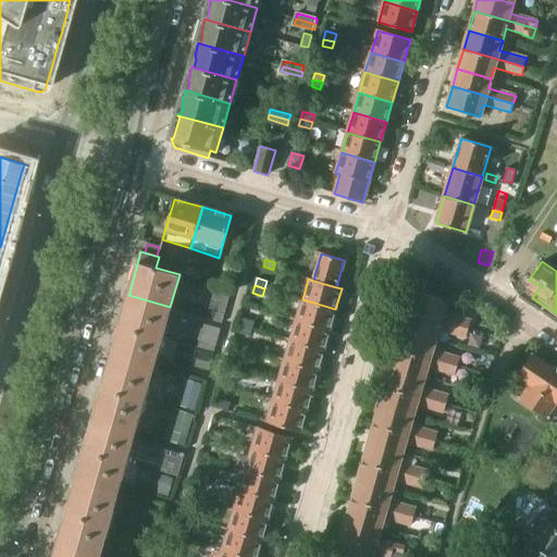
[(222,287),(213,321),(222,323),(231,289),(222,287)]
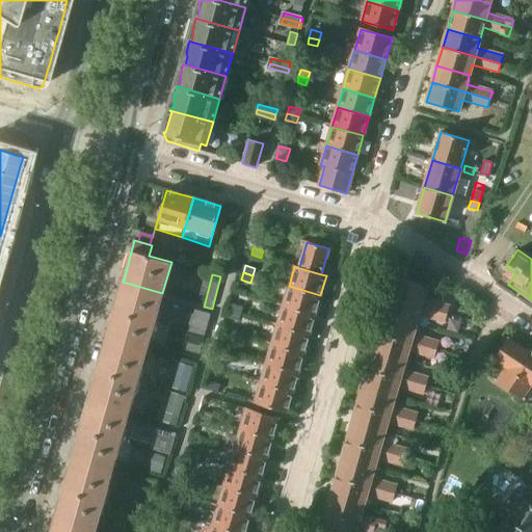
[(395,277),(389,297),(447,314),(449,307),(424,298),(427,287),(395,277)]
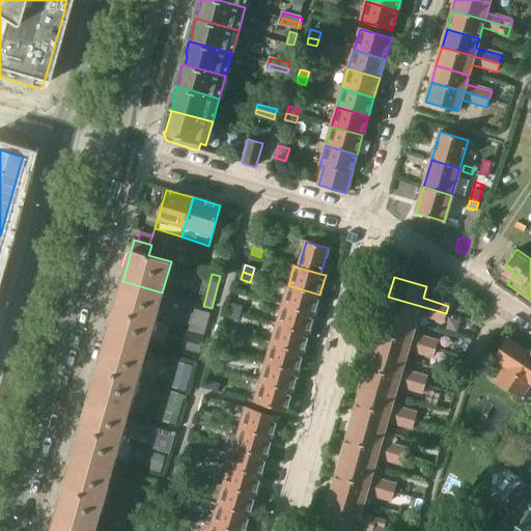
[(122,281),(120,290),(114,311),(154,323),(162,292),(122,281)]
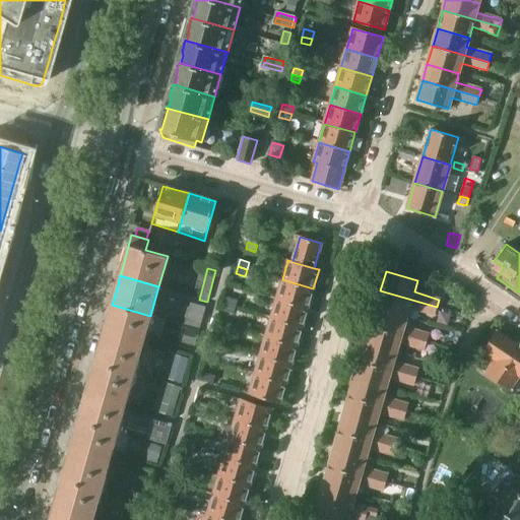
[(313,288),(282,279),(276,299),(308,308),(313,288)]
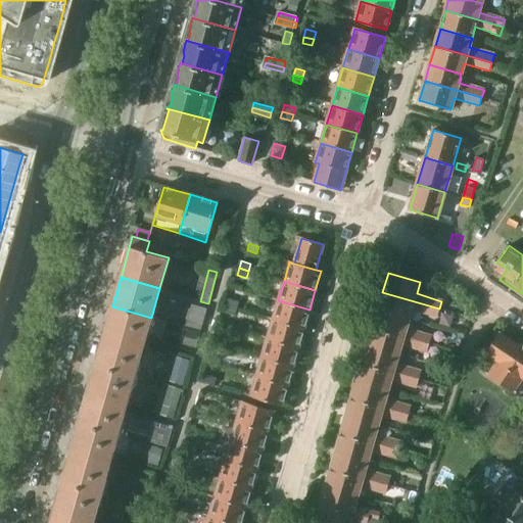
[(439,308),(382,292),(377,311),(409,320),(412,310),(437,317),(439,308)]
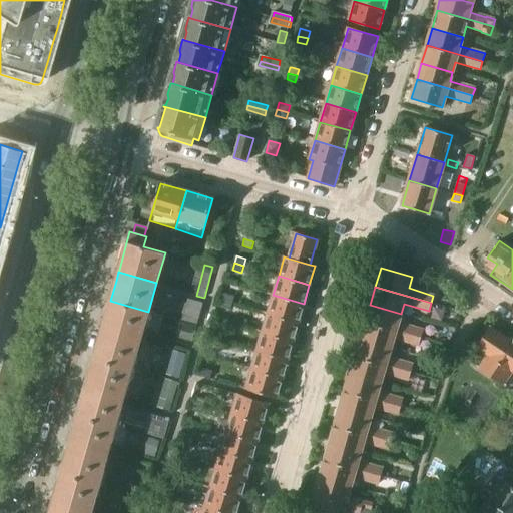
[(304,304),(273,295),(268,315),(298,324),(304,304)]
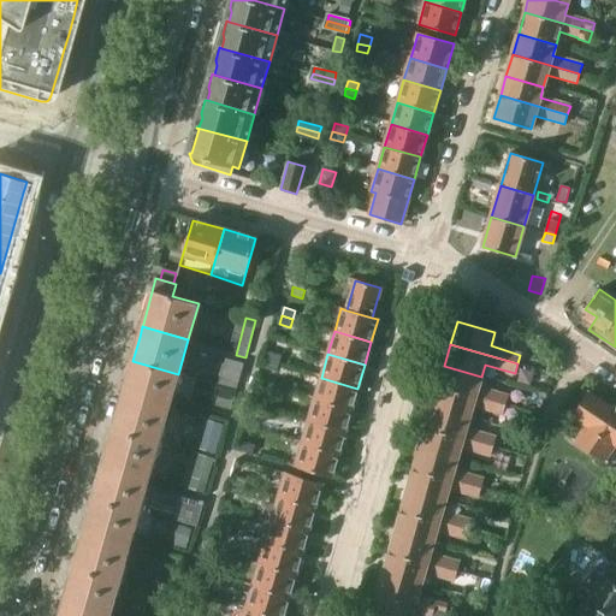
[(280,357),(271,355),(268,362),(279,366),(280,357)]
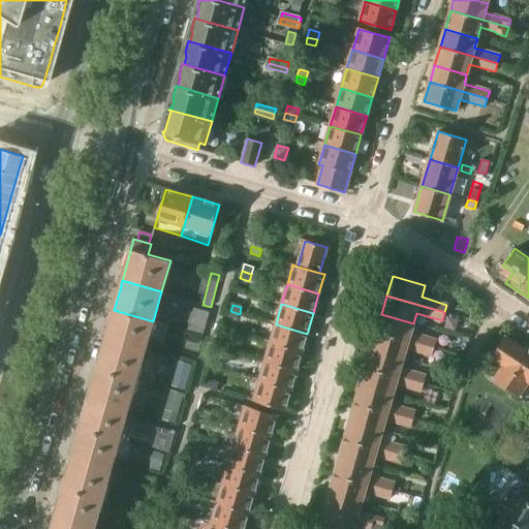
[(193,308),(187,330),(203,334),(209,312),(193,308)]
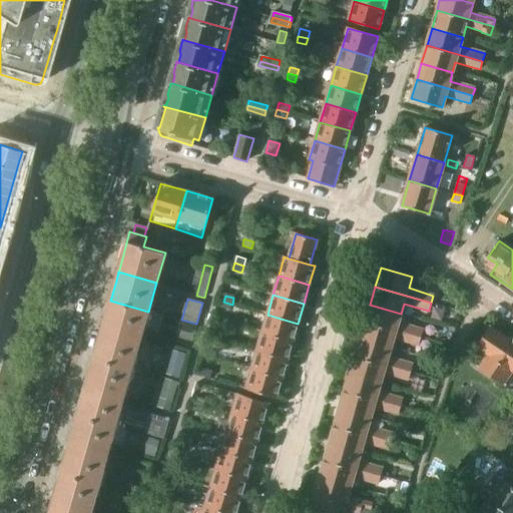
[(110,301),(105,318),(102,329),(140,340),(148,312),(110,301)]
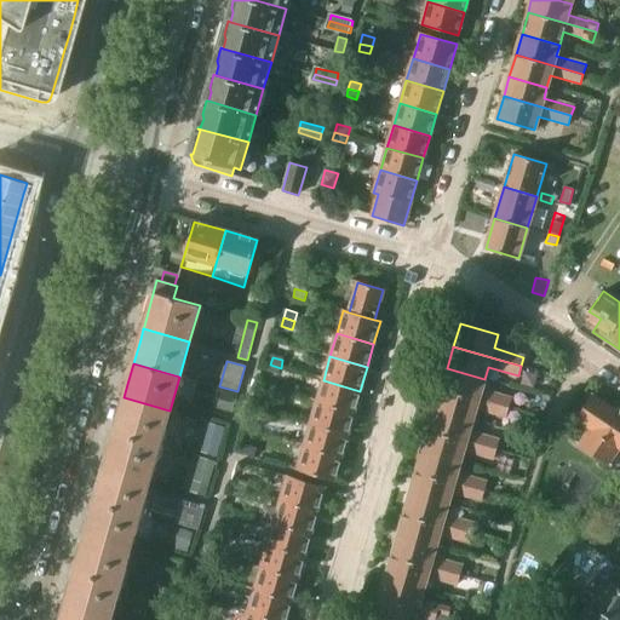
[(281,368),(270,365),(268,372),(279,374),(281,368)]
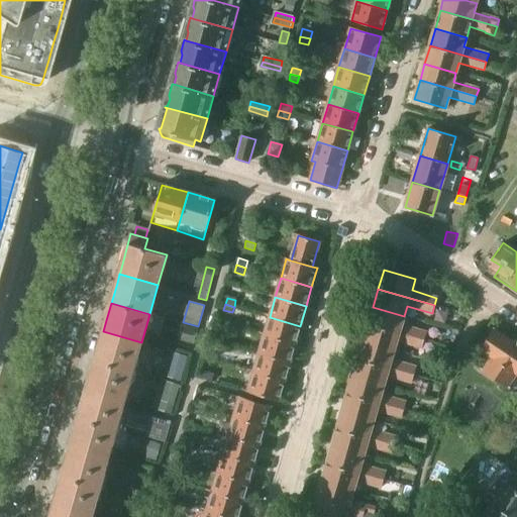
[(404,316),(373,307),(368,324),(424,340),(426,332),(401,325),(404,316)]
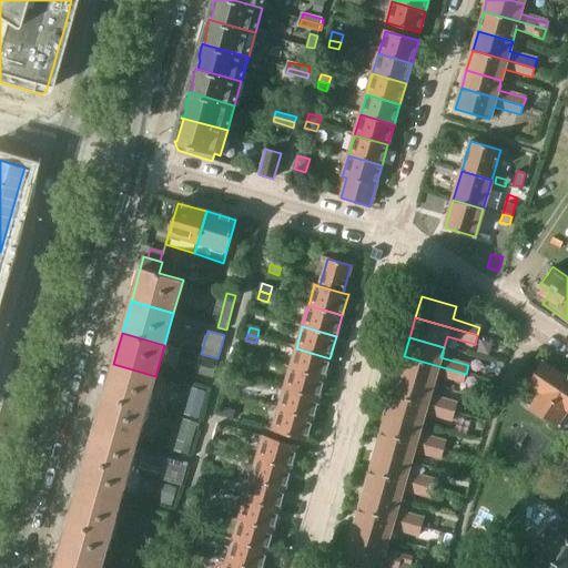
[(330,358),(296,348),(290,369),(323,379),(330,358)]
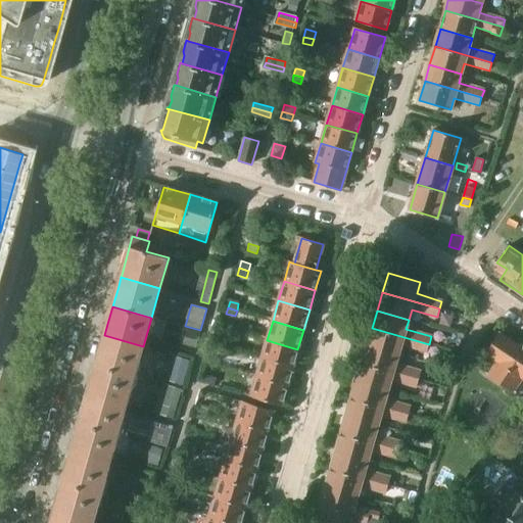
[(429,344),(372,328),(367,345),(398,354),(401,344),(427,351),(429,344)]
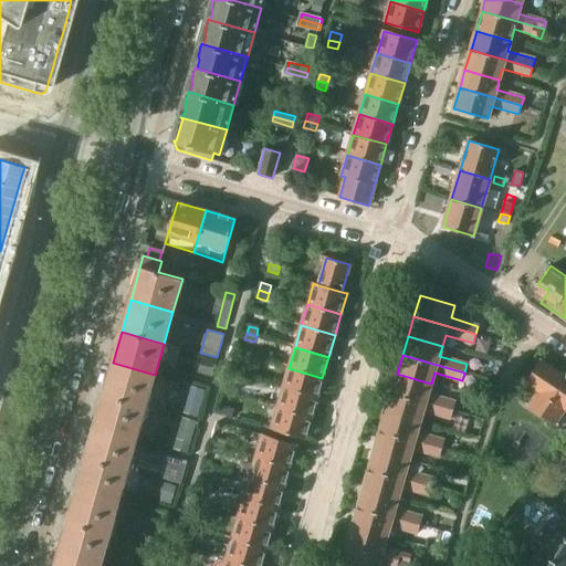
[(565,374),(563,373),(562,375),(541,362),(526,384),(537,390),(527,405),(565,430),(565,374)]
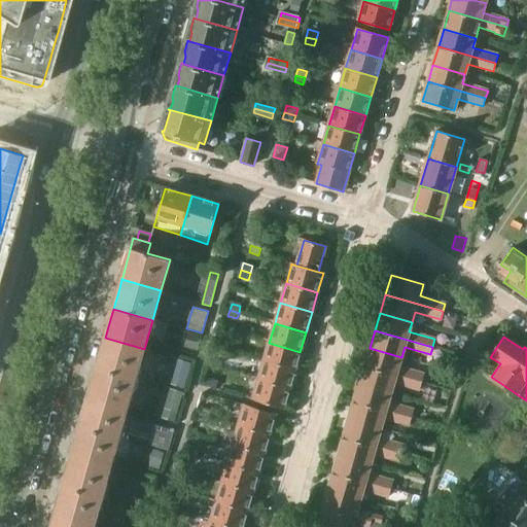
[(105,338),(97,367),(136,379),(144,349),(105,338)]
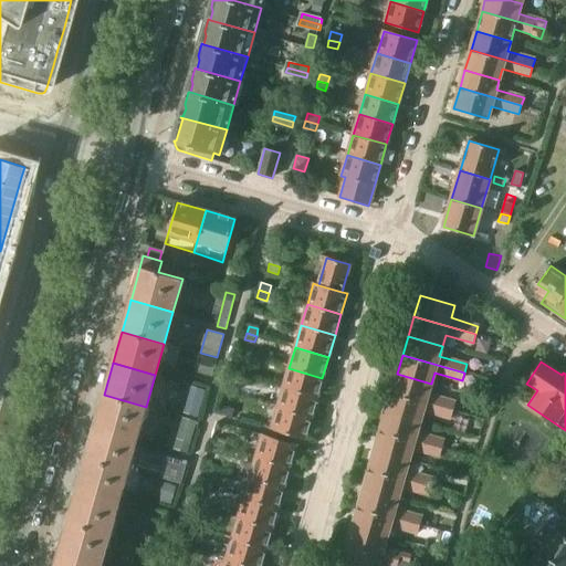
[(247,369),(237,366),(234,374),(244,376),(247,369)]
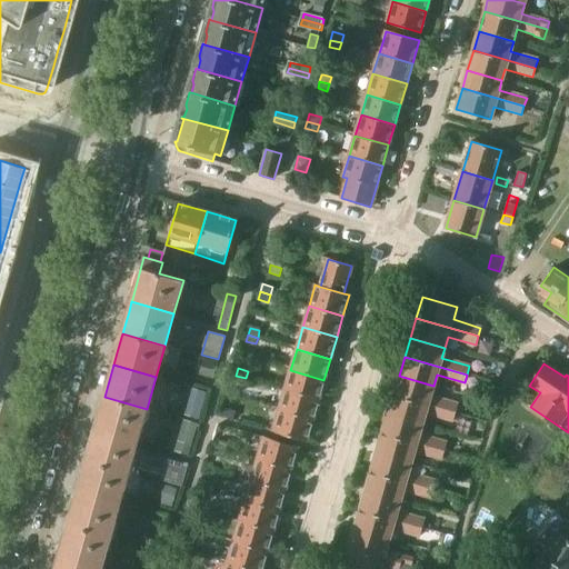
[(323,380),(290,370),(285,390),(318,399),(323,380)]
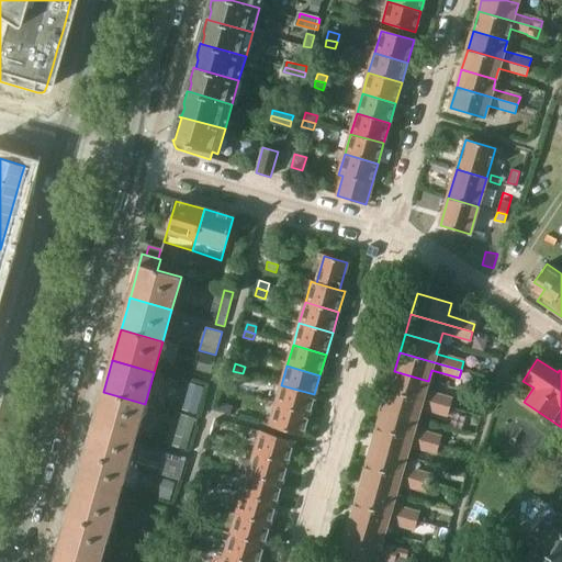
[(243,373),(233,371),(231,378),(240,380),(243,373)]
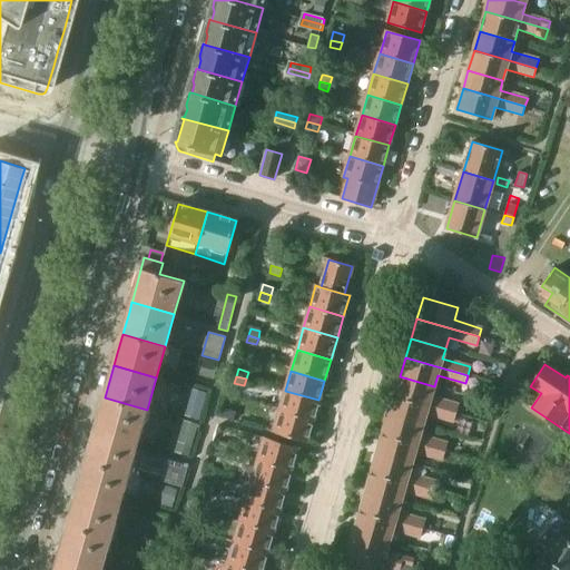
[(434,386),(400,376),(394,395),(457,414),(459,405),(431,396),(434,386)]
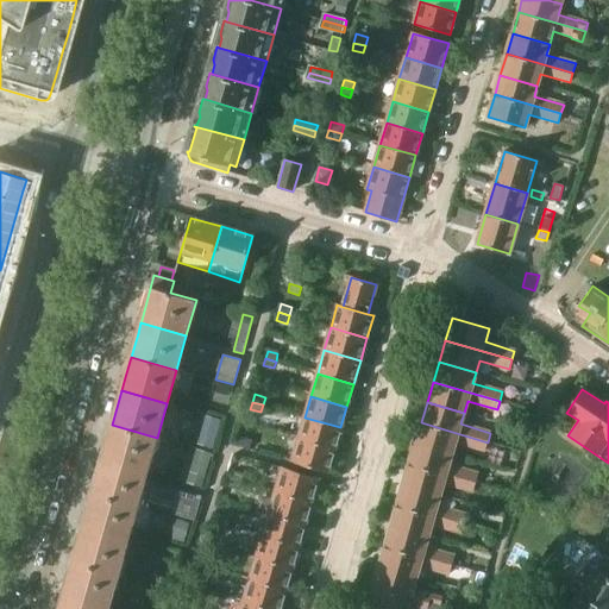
[(340,427),(305,418),(299,439),(334,450),(340,427)]
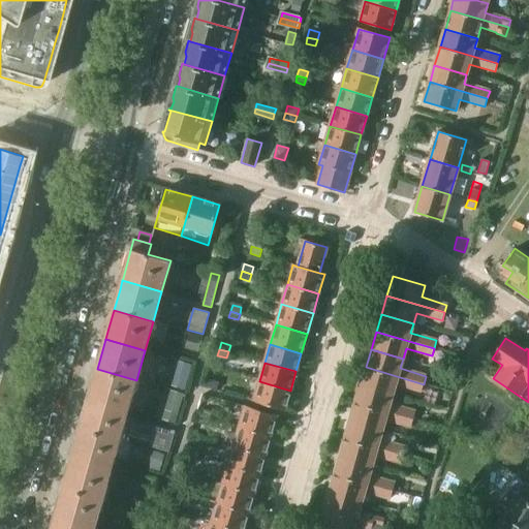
[(424,384),(366,367),(361,385),(393,395),(396,384),(422,392),(424,384)]
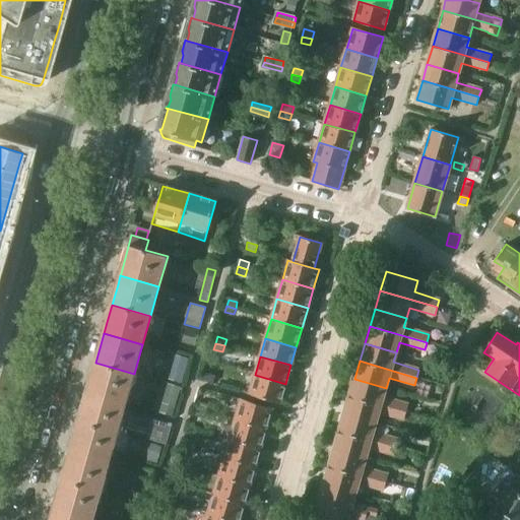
[(95,363),(87,390),(126,401),(134,374),(95,363)]
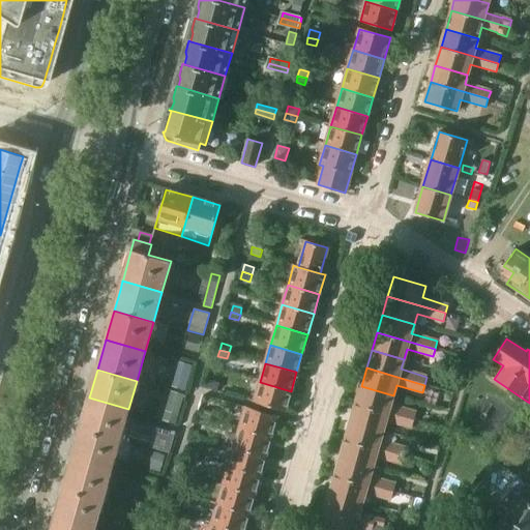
[(219,385),(210,382),(208,388),(217,391),(219,385)]
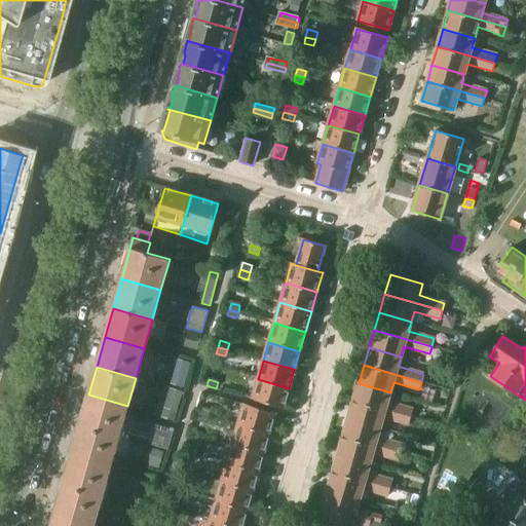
[(289,388),(258,379),(252,399),(283,408),(289,388)]
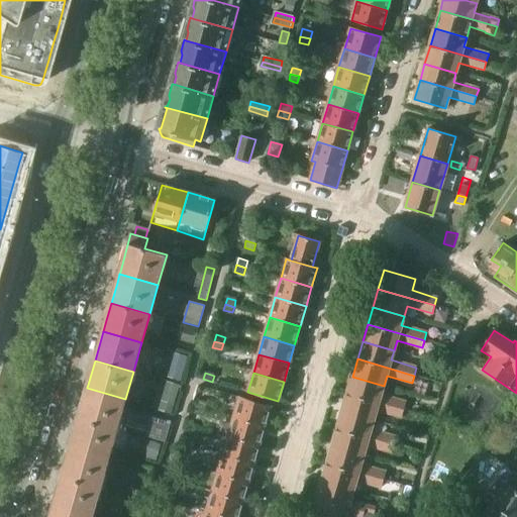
[(384,386),(352,377),(347,394),(404,410),(406,402),(381,395),(384,386)]
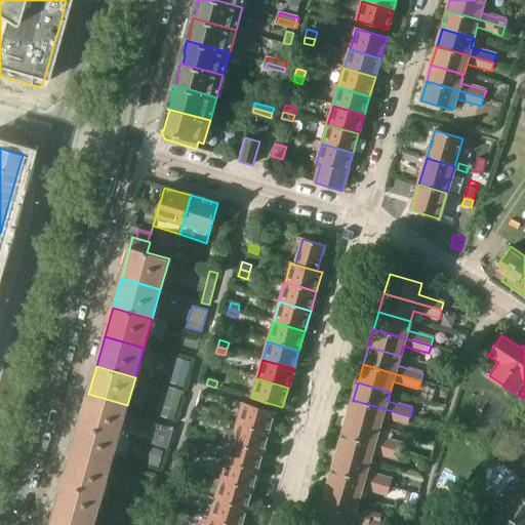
[(175,418),(183,389),(165,385),(157,413),(175,418)]
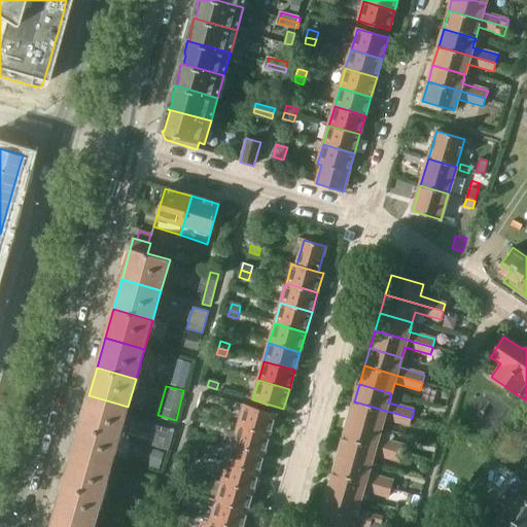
[(89,395),(85,406),(80,426),(119,437),(128,407),(89,395)]
